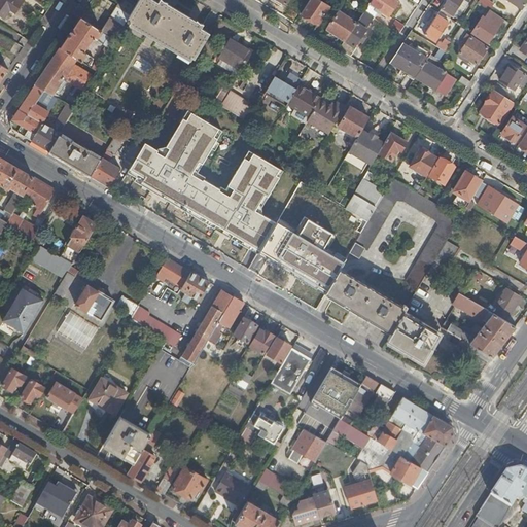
[(14,13),(24,0),(0,0),(0,16),(3,20),(9,10),(14,13)]
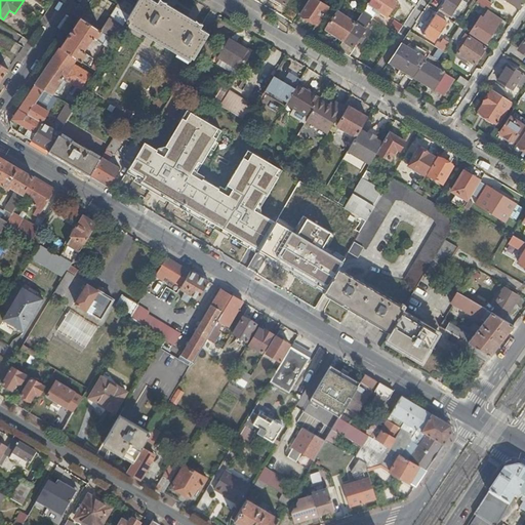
[(124,0),(121,0),(102,31),(116,39),(127,19),(135,6),(124,0)]
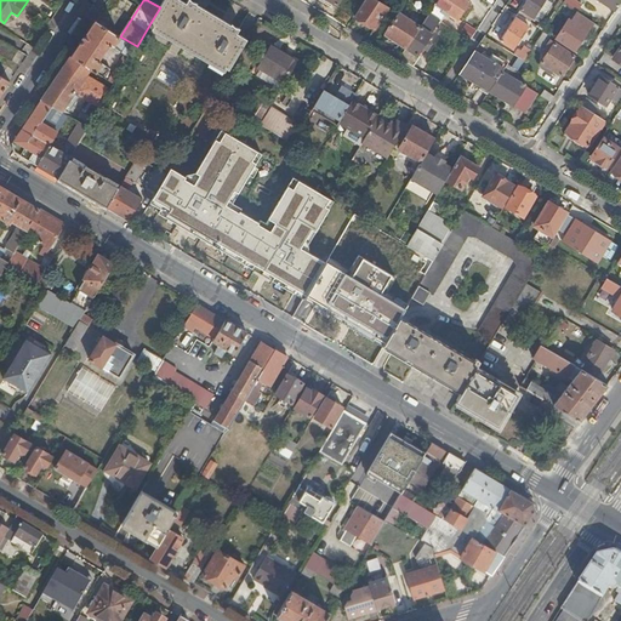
[(182,0),(164,0),(160,7),(151,23),(198,51),(229,69),(248,39),(238,33),(240,29),(232,24),(229,28),(194,7),(197,4),(191,0),(187,0),(186,3),(182,0)]
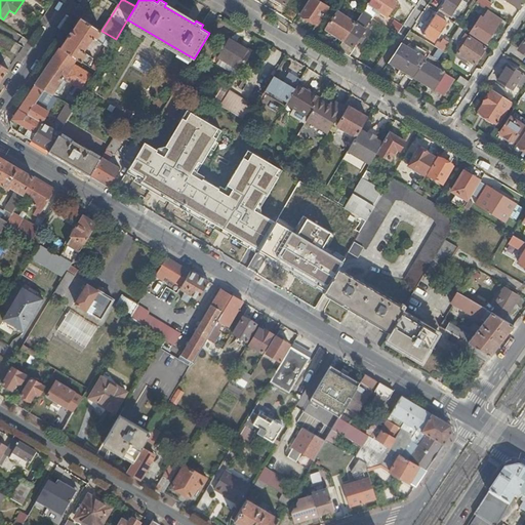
[(317,0),(308,0),(299,13),(317,24),(328,7),(317,0)]
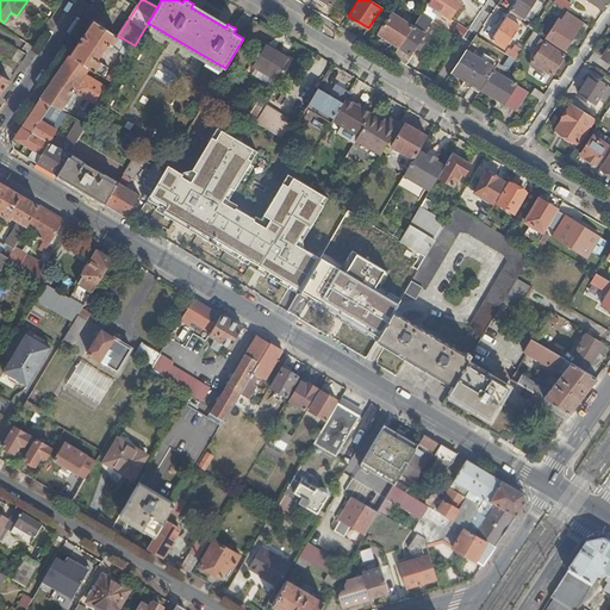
[(430,0),(428,5),(439,11),(450,19),(462,0),(430,0)]
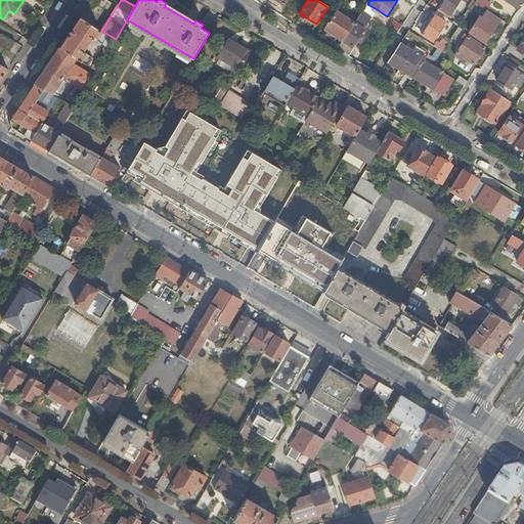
[(445,0),(437,12),(448,19),(451,13),(457,16),(468,0),(467,0),(445,0)]
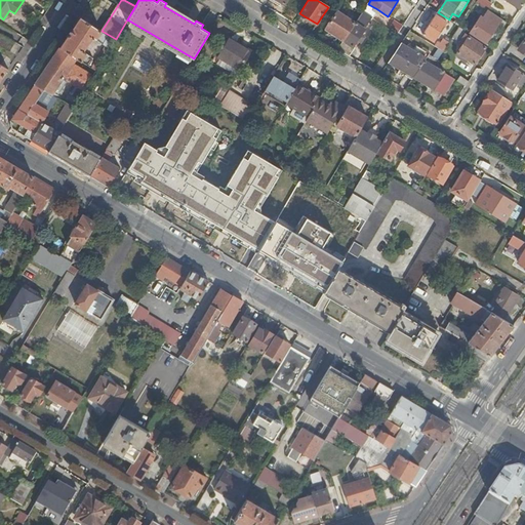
[(477,0),(477,1),(476,2),(487,10),(491,4),(485,0),(477,0)]
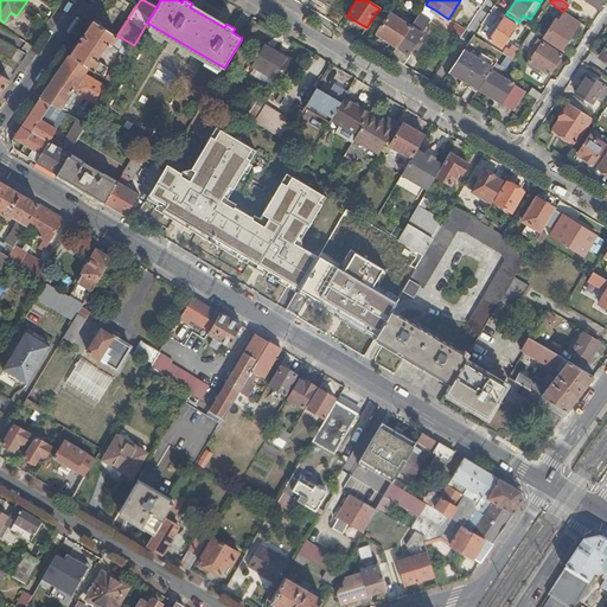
[(606,0),(583,0),(601,11),(606,1),(606,0)]
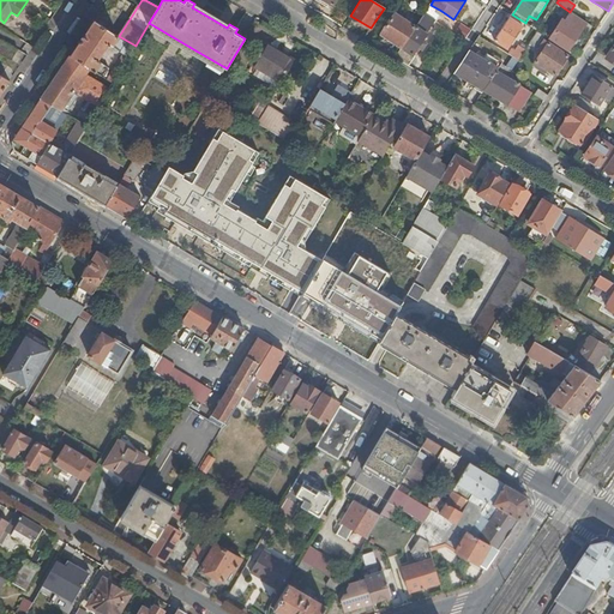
[(423,14),(431,19),(435,22),(441,11),(431,5),(423,14)]
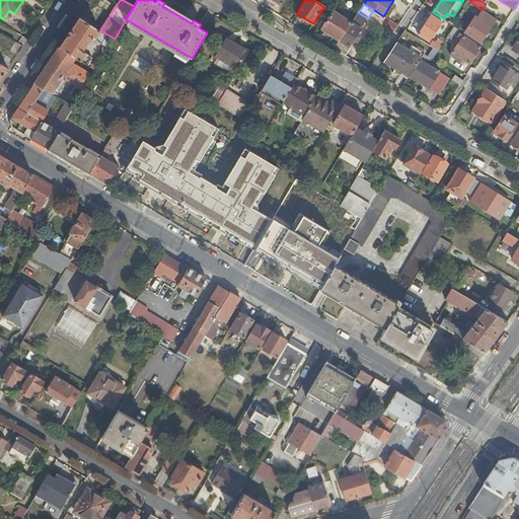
[(479,43),(496,19),(483,10),(467,34),(479,43)]
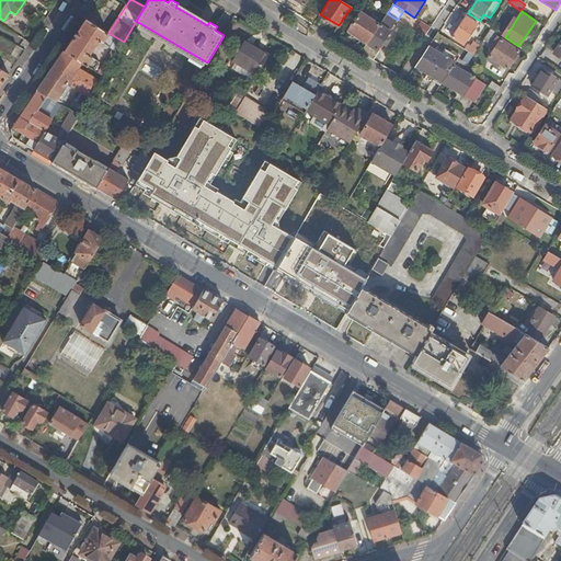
[(348,31),(367,43),(379,25),(361,12),(348,31)]
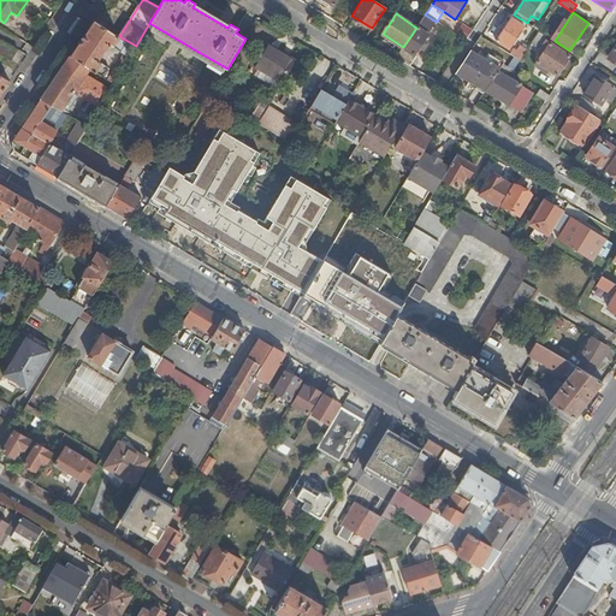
[(416,28),(403,47),(414,54),(427,35),(424,33),(432,19),(425,15),(416,28)]
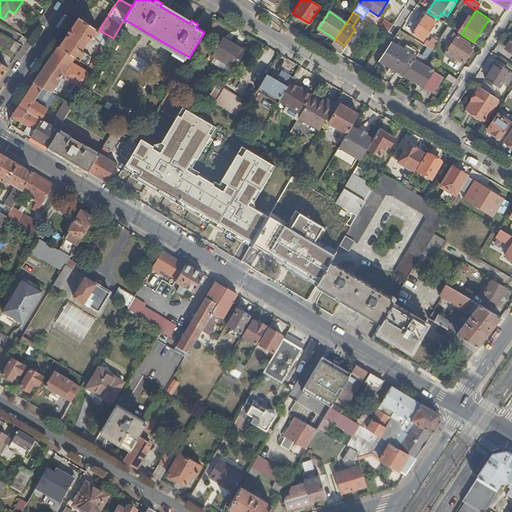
[(423,41),(438,19),(427,12),(412,34),(423,41)]
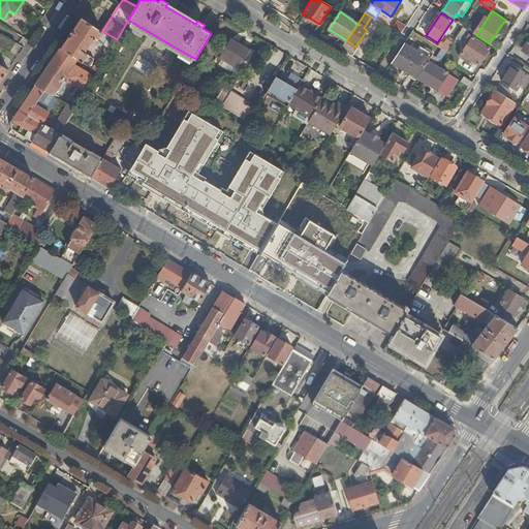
[(102,31),(81,18),(61,48),(76,58),(90,67),(94,59),(85,53),(94,38),(106,45),(111,49),(117,39),(102,31)]
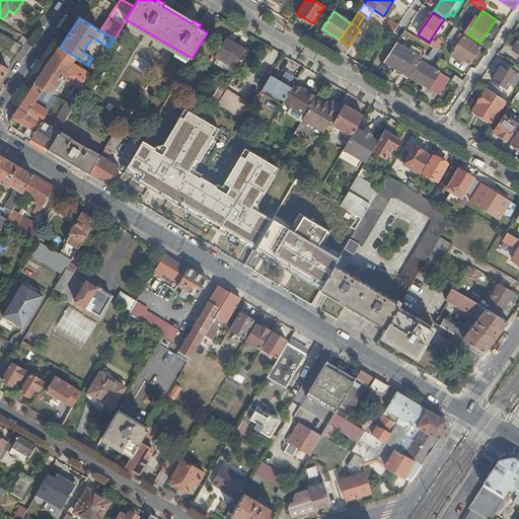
[(383,28),(392,35),(398,27),(389,20),(383,28)]
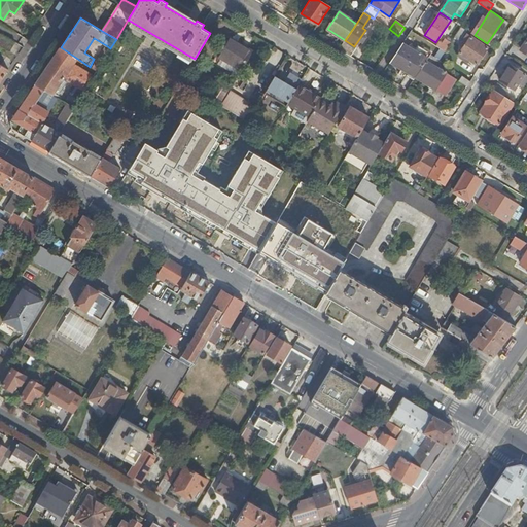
[(455,35),(461,27),(457,24),(451,33),(455,35)]
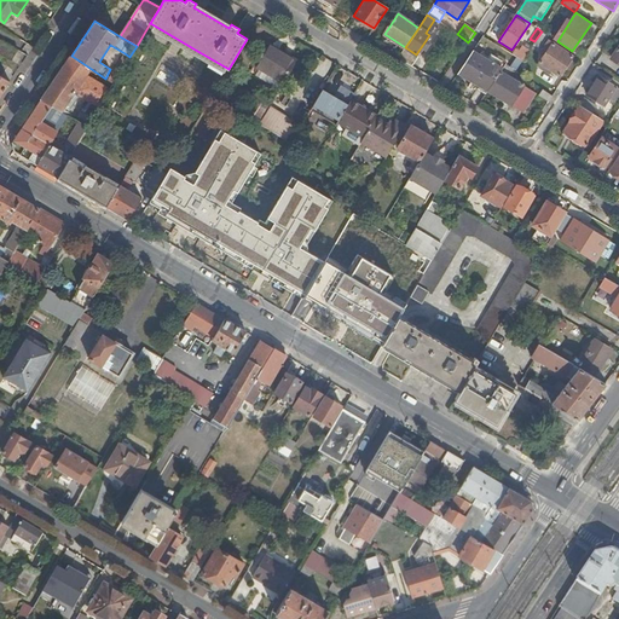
[(541,48),(548,38),(542,33),(533,45),(541,48)]
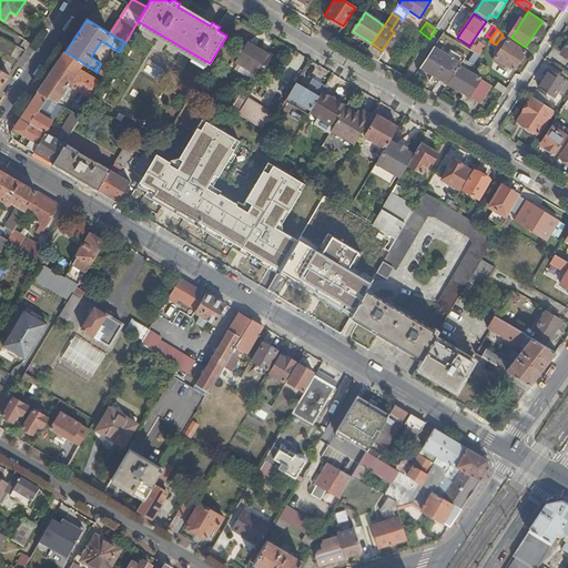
[(460,43),(444,33),(440,38),(445,41),(457,49),(460,43)]
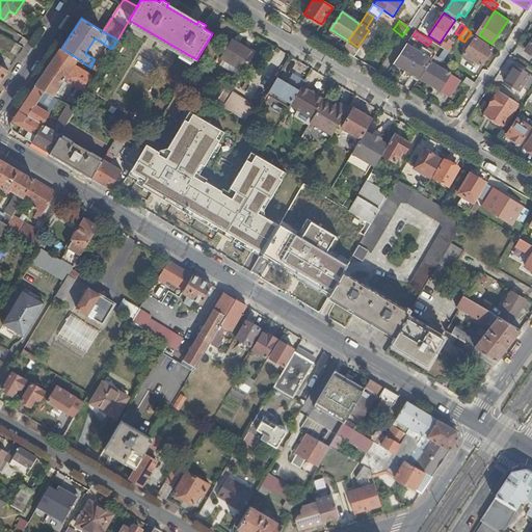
[(0,46),(8,51),(14,43),(0,35),(0,34),(0,46)]
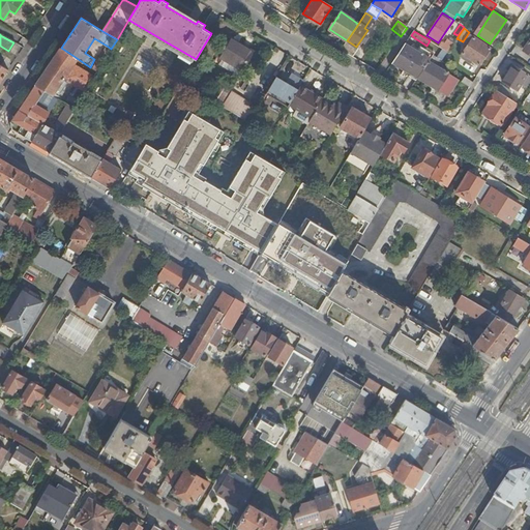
[(411,35),(406,43),(410,46),(415,38),(411,35)]
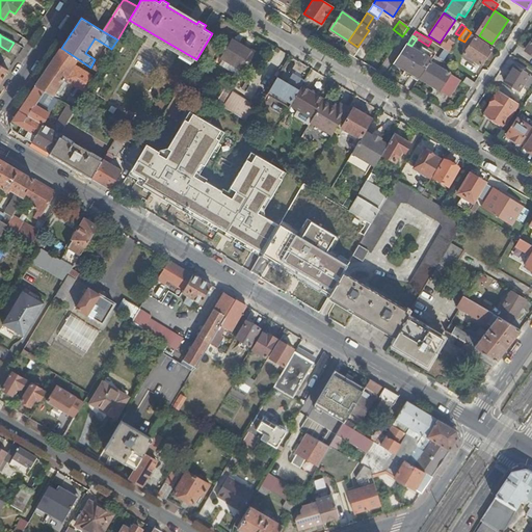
[(481,65),(493,49),(472,35),(469,38),(472,41),(463,54),(481,65)]
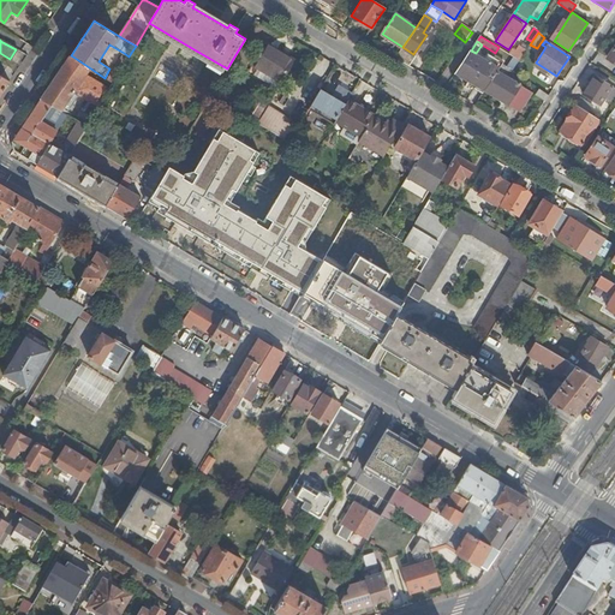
[(281,79),(292,60),(264,43),(252,64),(281,79)]
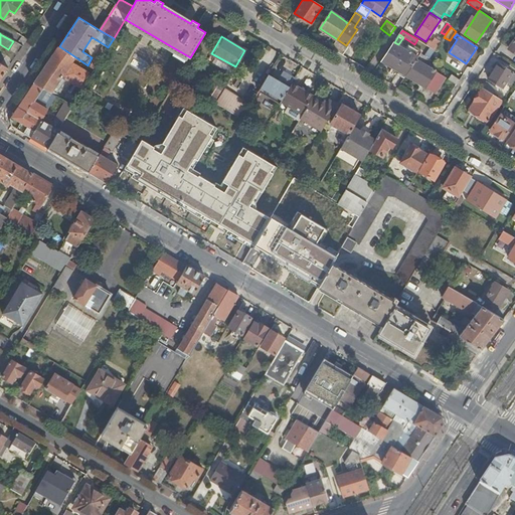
[(435,50),(442,40),(437,38),(431,47),(435,50)]
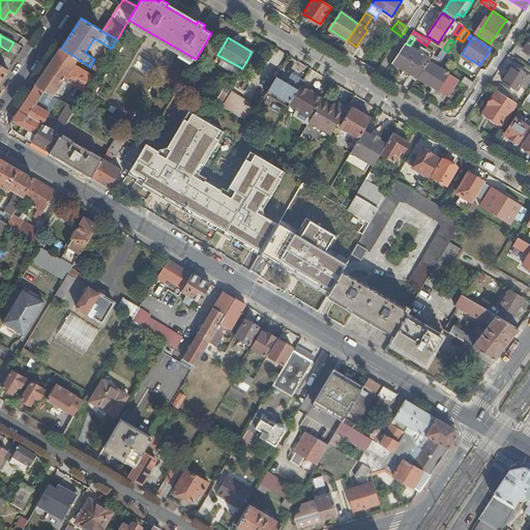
[(416,81),(417,78),(429,61),(433,55),(434,55),(420,46),(417,51),(410,46),(406,43),(392,62),(410,74),(409,76),(416,81)]
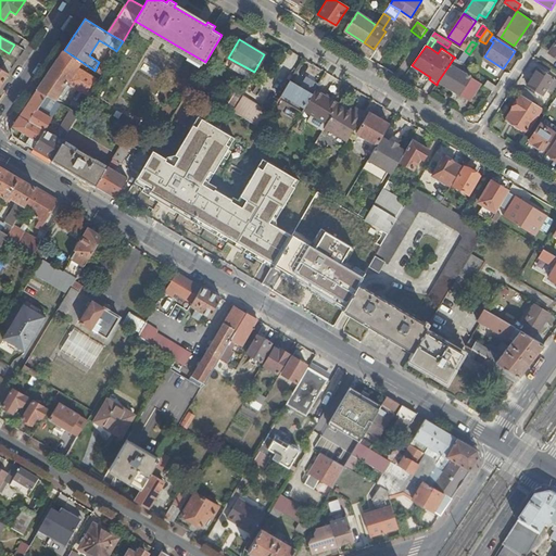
[(80,61),(64,50),(38,90),(55,101),(60,95),(62,96),(64,91),(67,92),(72,86),(86,95),(81,102),(76,100),(71,101),(67,108),(78,115),(102,75),(98,73),(95,78),(77,67),(80,61)]
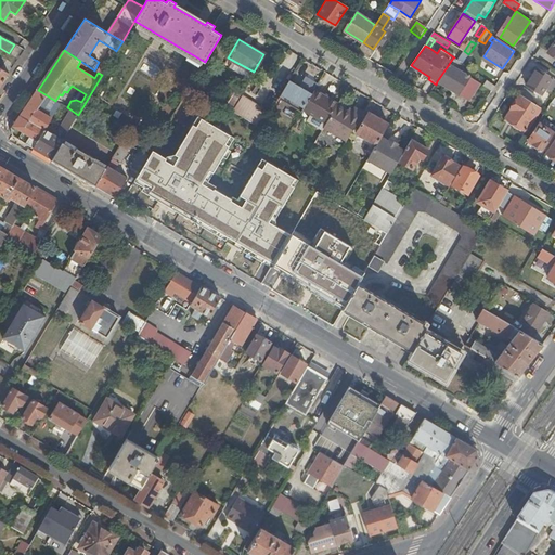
[(457,61),(463,64),(468,54),(464,51),(457,61)]
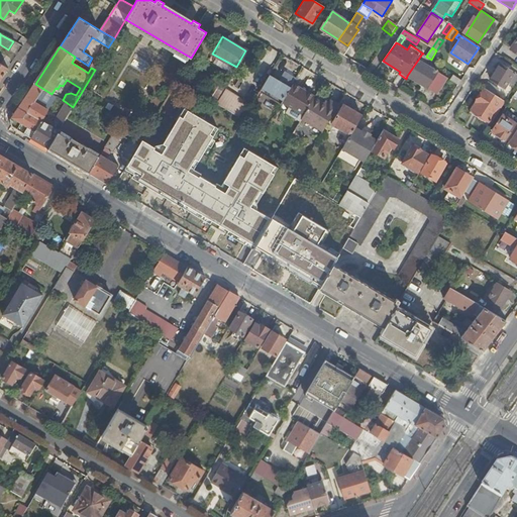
[(99,63),(106,52),(102,48),(95,60),(99,63)]
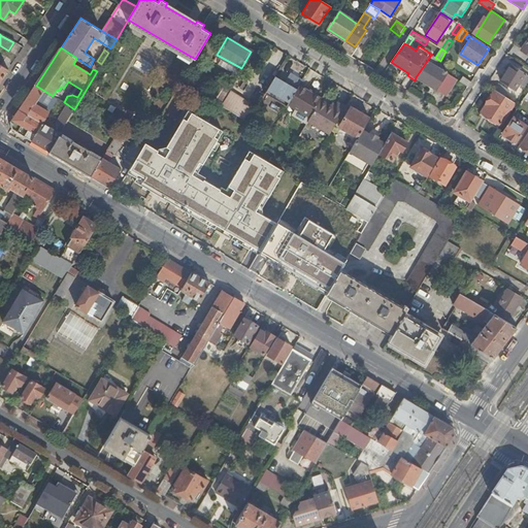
[(416,77),(437,92),(449,75),(427,61),(416,77)]
